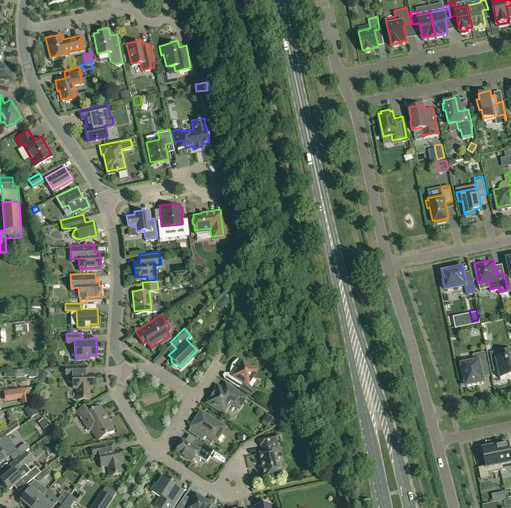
[(510,374),(510,371),(510,370),(510,348),(505,350),(506,354),(491,357),(493,369),(498,368),(500,376),(510,374)]
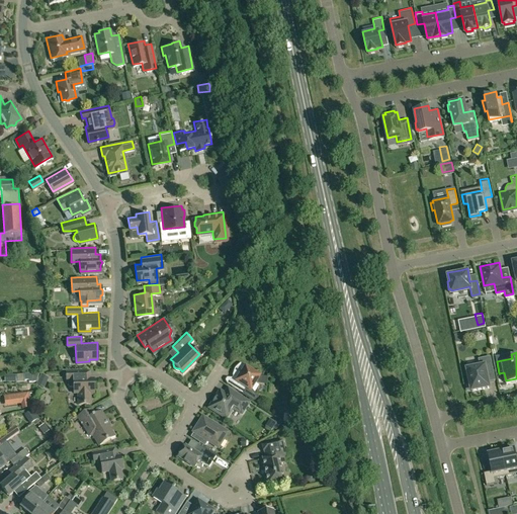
[(489,383),(488,378),(494,377),(491,358),(479,361),(480,363),(466,366),(468,374),(467,374),(469,379),(470,388),(483,386),(488,384),(489,383)]
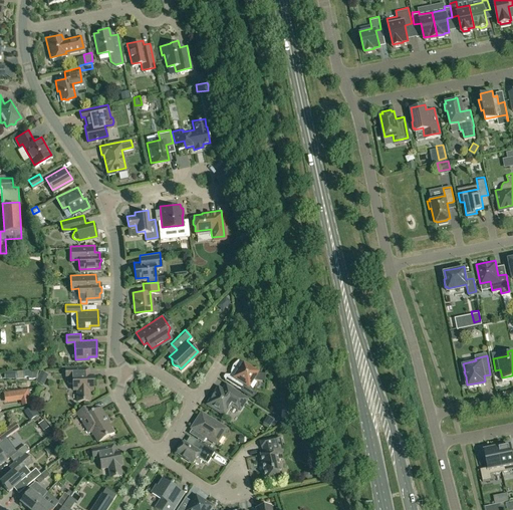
[(253,392),(247,385),(252,376),(263,378),(264,370),(257,370),(237,357),(232,362),(230,368),(235,370),(229,380),(244,391),(248,393),(250,394),(251,393),(253,392)]
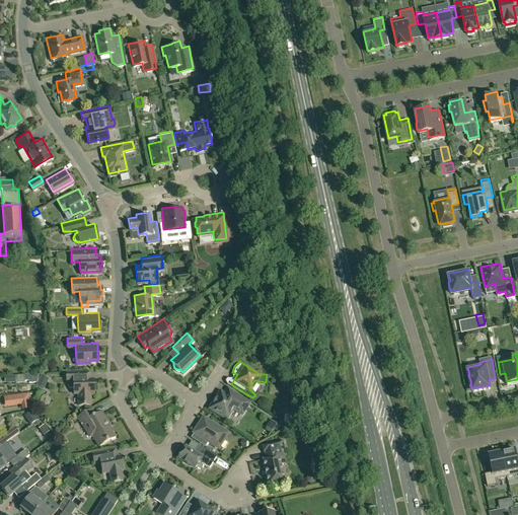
[(77,402),(89,401),(88,391),(93,391),(92,377),(89,377),(89,369),(65,370),(66,378),(67,378),(67,383),(69,384),(73,384),(73,390),(77,390),(77,402)]
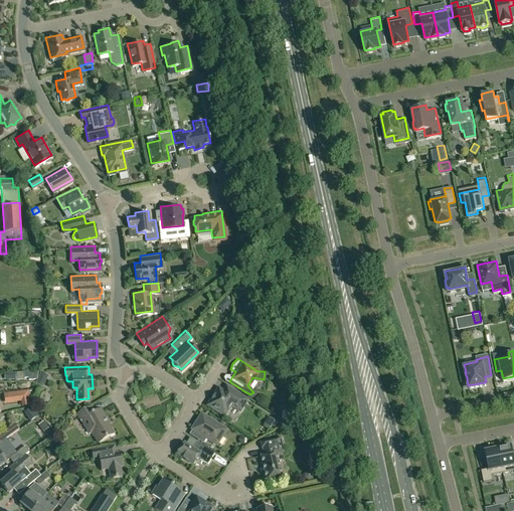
[(27,376),(34,376),(36,369),(36,367),(26,368),(23,368),(23,375),(27,375),(27,376)]
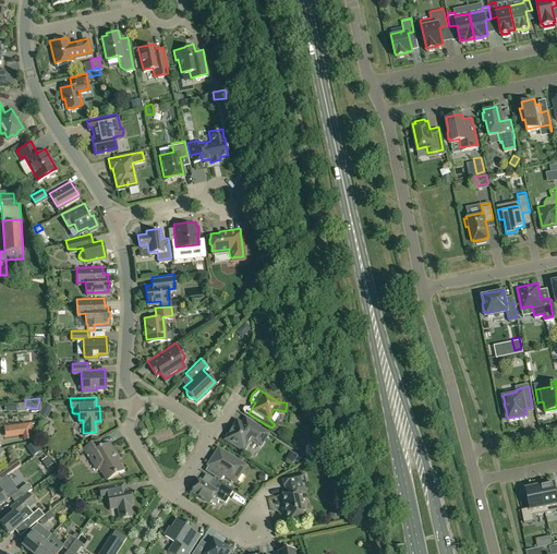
[(225,436),(242,447),(249,436),(259,444),(268,431),(244,414),(240,421),(235,419),(225,436)]
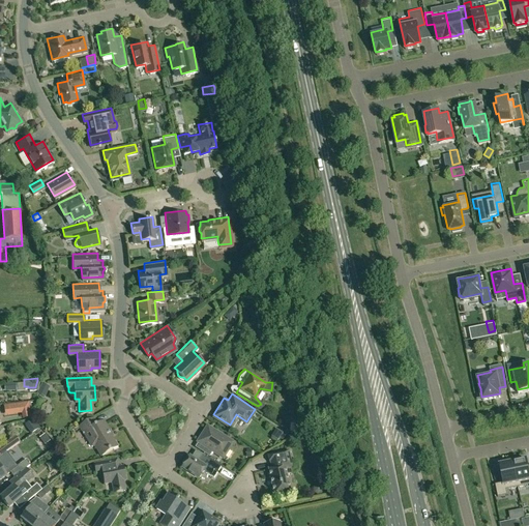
[(29,399),(3,402),(5,413),(22,411),(23,416),(32,414),(29,399)]
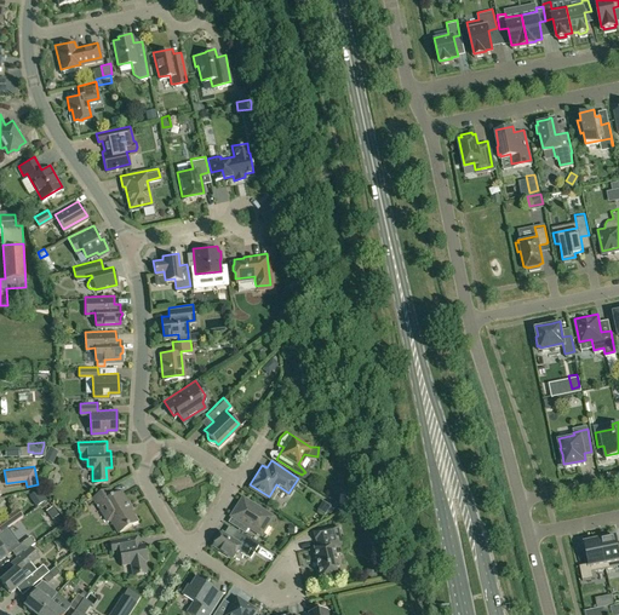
[(105,518),(110,518),(116,529),(136,518),(126,501),(126,500),(120,489),(114,493),(109,484),(91,494),(96,504),(97,504),(105,518)]
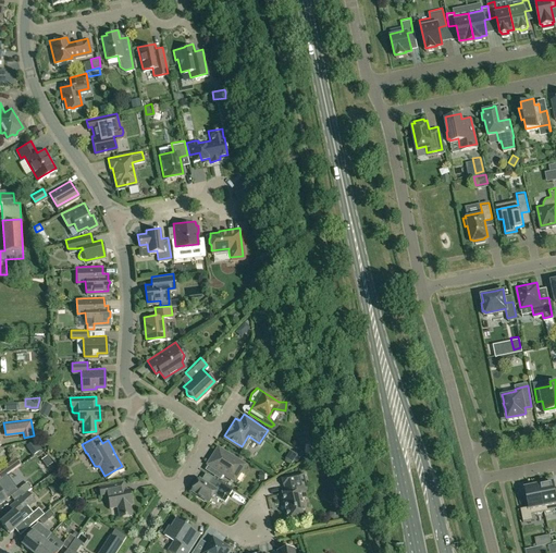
[(232,478),(242,463),(217,446),(211,454),(210,455),(208,457),(208,459),(207,461),(217,467),(213,472),(219,476),(222,470),(232,478)]
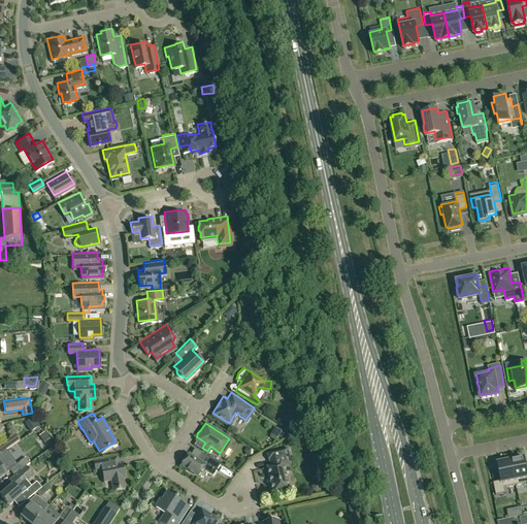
[(43,429),(38,432),(43,439),(48,435),(43,429)]
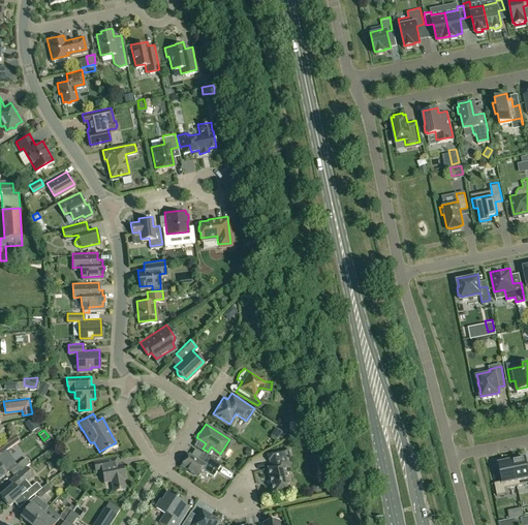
[(0,452),(4,450),(19,439),(14,433),(0,442),(0,452)]
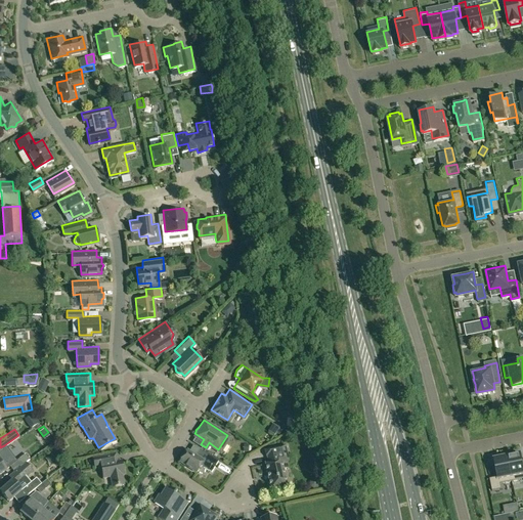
[(286,459),(288,459),(285,442),(263,446),(265,453),(266,453),(267,460),(263,461),(269,486),(286,483),(282,466),(288,465),(286,459)]
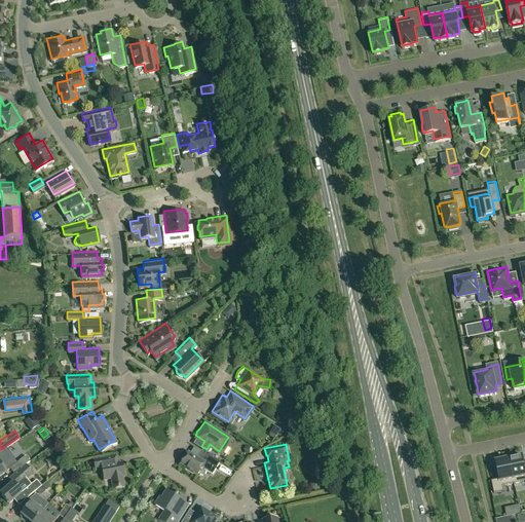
[(187,449),(180,460),(196,471),(200,464),(211,471),(218,460),(203,451),(199,457),(187,449)]
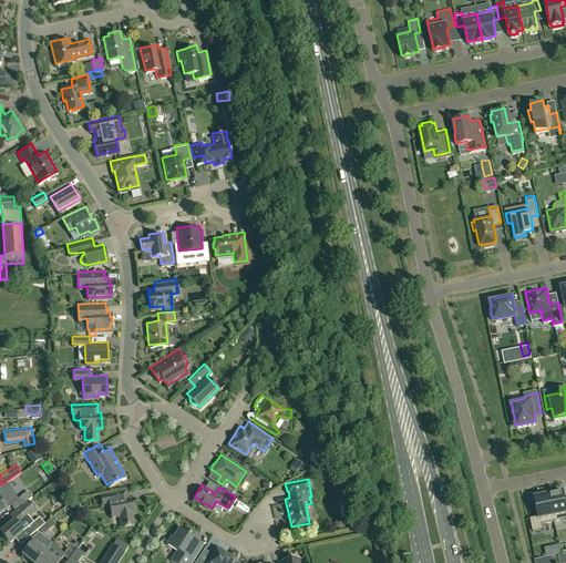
[(125,488),(117,489),(100,492),(102,503),(109,502),(111,514),(119,513),(121,524),(133,521),(131,511),(133,510),(130,495),(126,497),(125,488)]
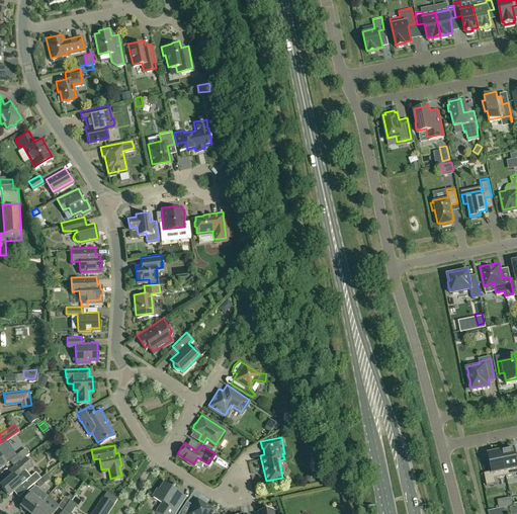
[(15,461),(24,454),(28,451),(24,446),(11,456),(15,461)]
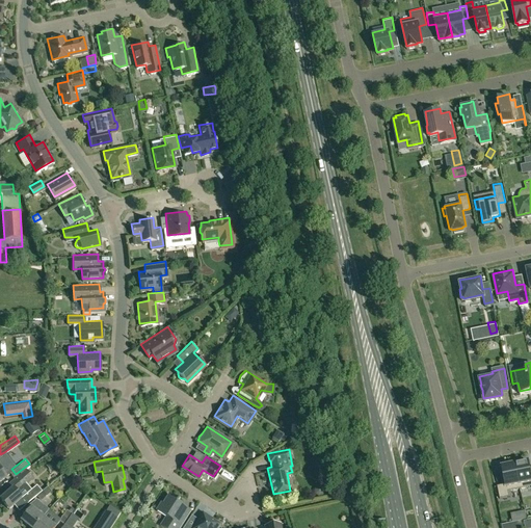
[(520,485),(530,482),(530,471),(530,472),(528,458),(514,460),(520,485)]
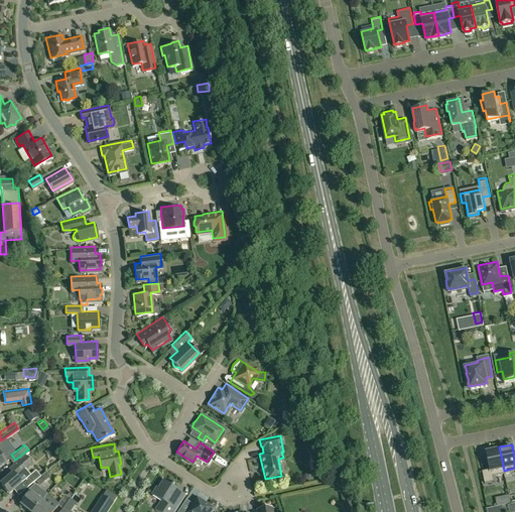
[(497,448),(496,445),(488,446),(489,449),(486,450),(490,467),(482,468),(484,480),(493,479),(492,473),(504,471),(499,446),(497,448)]
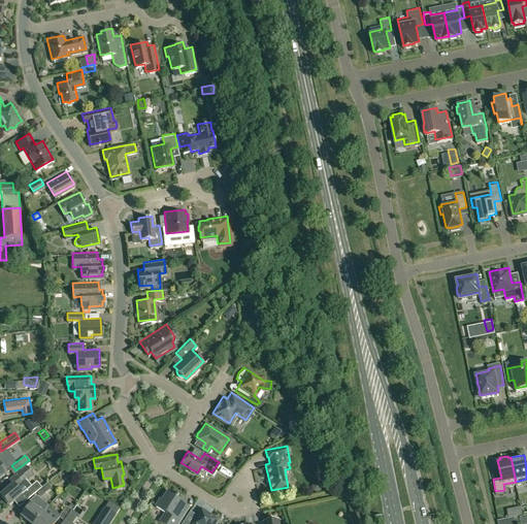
[(15,470),(14,471),(6,479),(9,483),(0,491),(0,493),(7,502),(21,491),(23,489),(31,483),(26,478),(33,472),(28,466),(25,463),(15,470)]
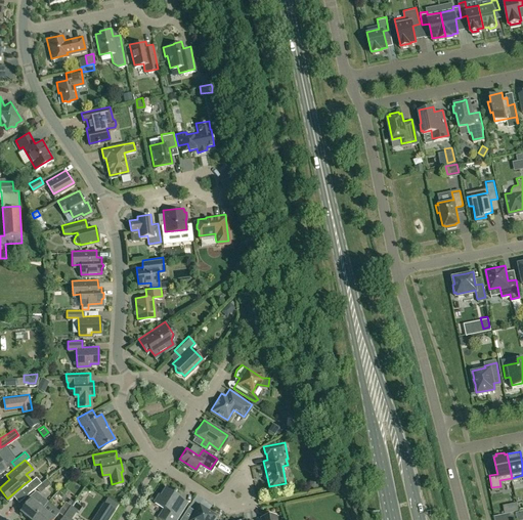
[(34,485),(40,480),(36,475),(31,479),(23,485),(28,490),(34,485)]
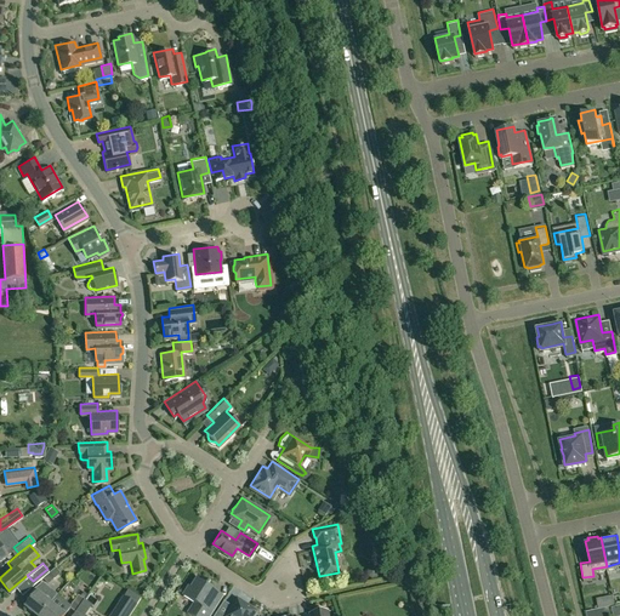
[(47,569),(40,575),(47,580),(52,575),(47,569)]
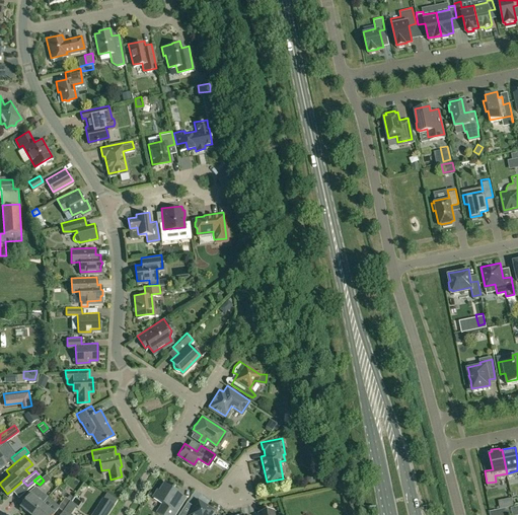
[(171,514),(185,496),(176,491),(177,489),(164,481),(158,490),(156,488),(152,495),(161,501),(156,510),(163,514),(171,514)]
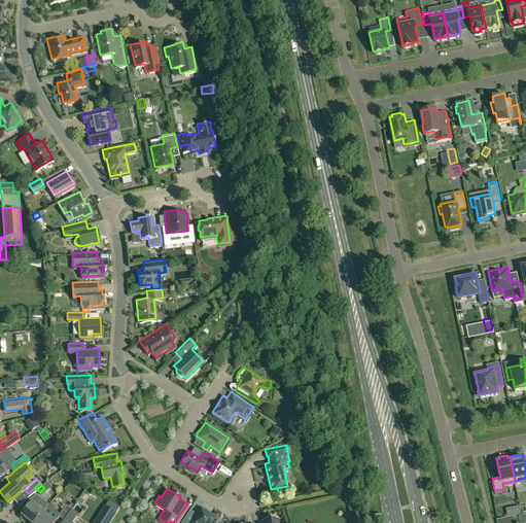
[(20,512),(31,522),(41,510),(47,501),(35,491),(27,498),(28,499),(21,504),(24,508),(20,512)]
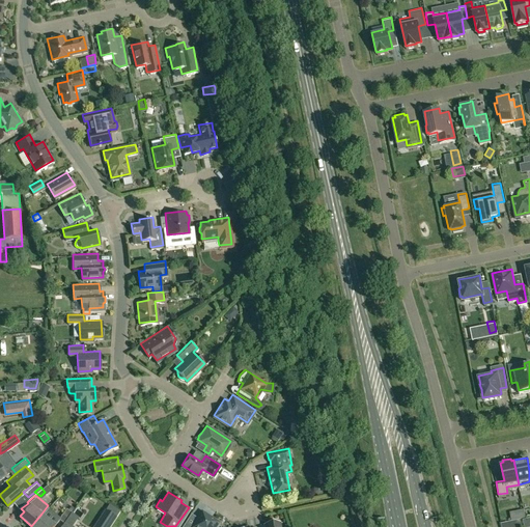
[(58,517),(63,521),(64,520),(67,515),(71,510),(65,506),(58,517)]
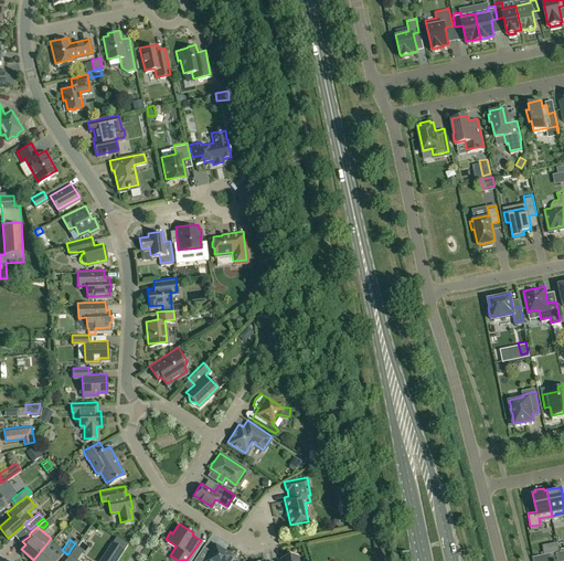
[(114,560),(124,548),(112,540),(98,560),(99,560),(114,560)]
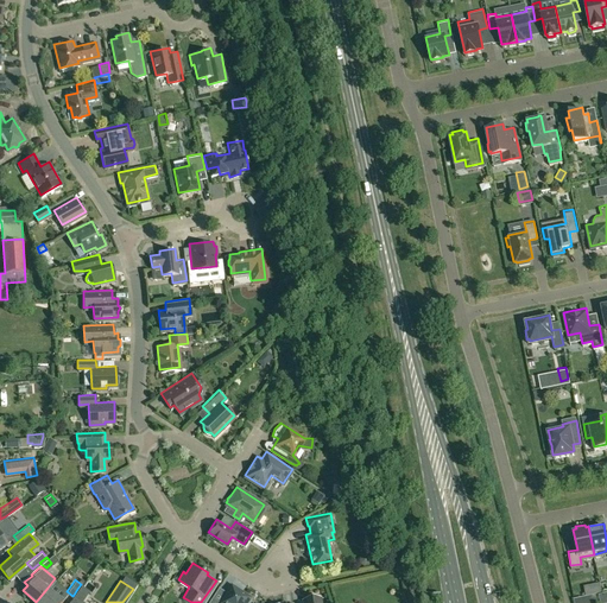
[(231,582),(219,601),(217,602),(220,602),(244,602),(250,595),(231,582)]
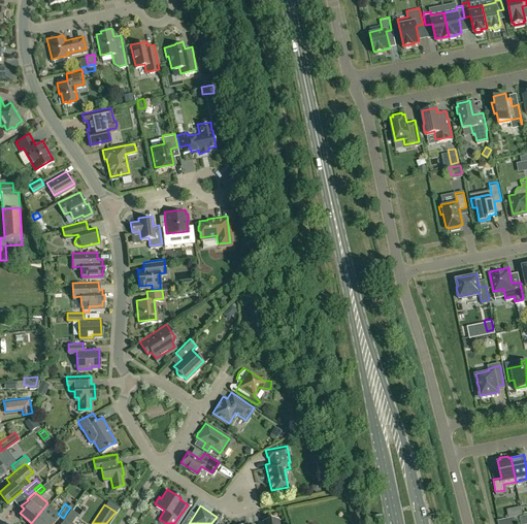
[(41,511),(31,523),(33,523),(50,523),(54,521),(41,511)]
